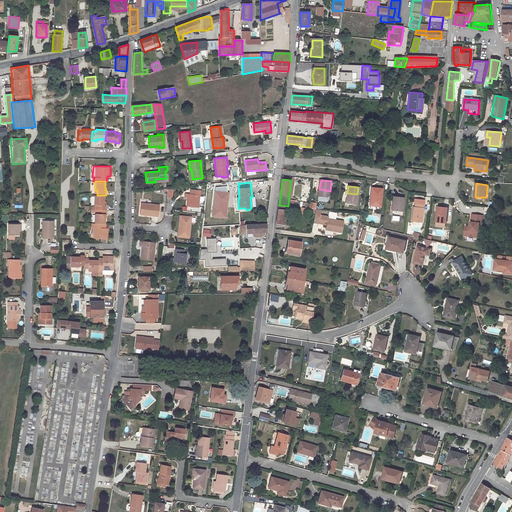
[(372,196),(371,204),(380,205),(382,187),(371,186),(370,196),(372,196)]
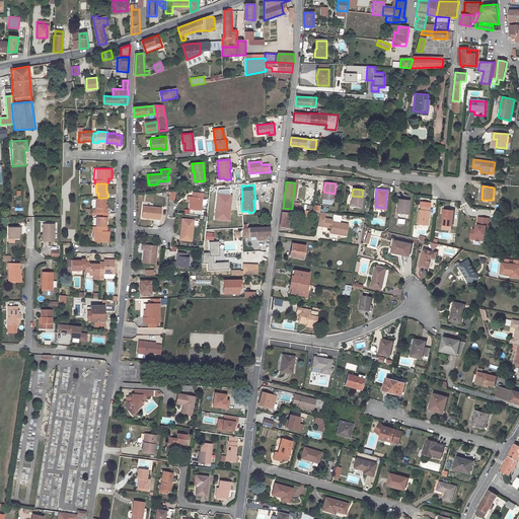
[(334,200),(335,194),(323,192),(322,199),(323,199),(322,204),(332,205),(334,200)]
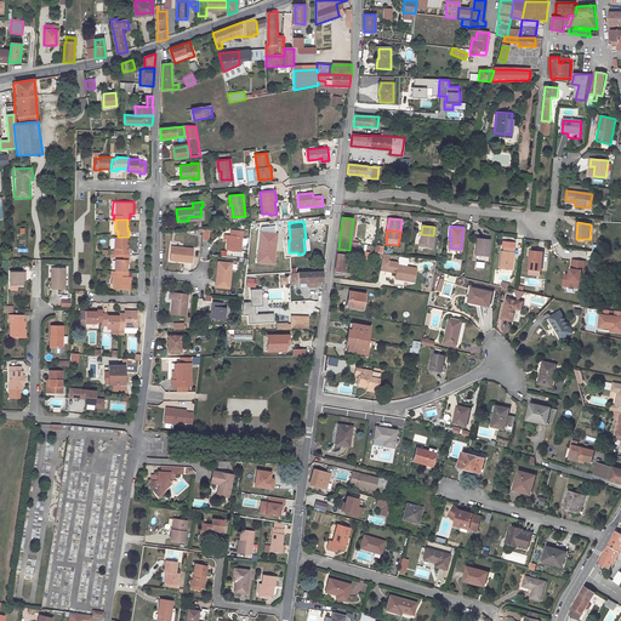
[(231,231),(231,234),(231,238),(228,238),(227,250),(241,251),(243,232),(231,231)]
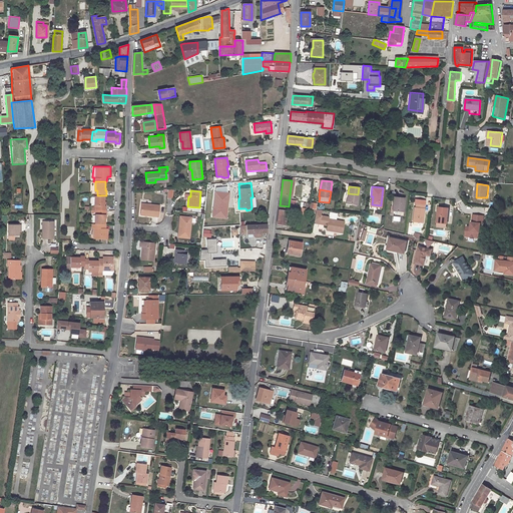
[(357,204),(358,194),(348,193),(346,202),(357,204)]
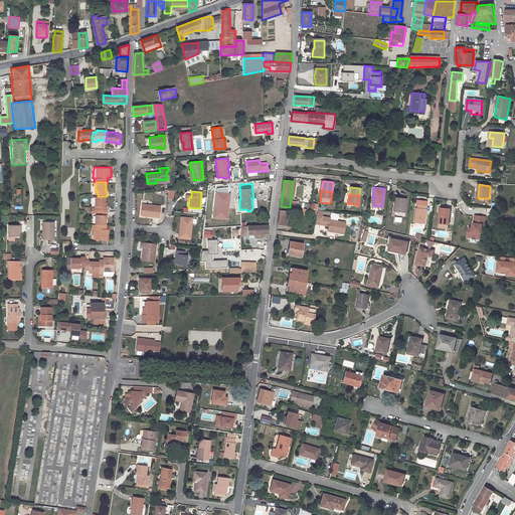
[(105,196),(98,196),(96,196),(96,205),(98,205),(97,210),(99,210),(107,210),(107,205),(105,205),(105,196)]
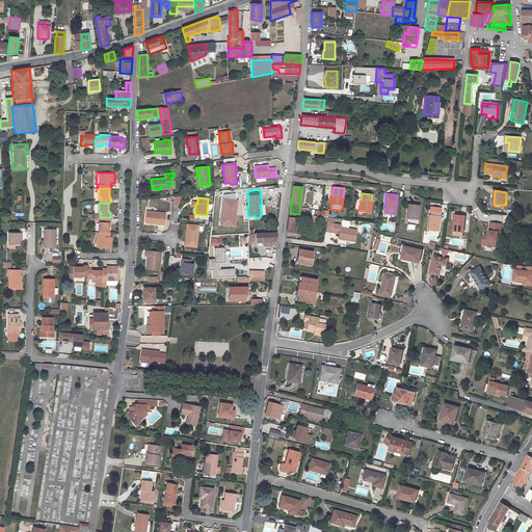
[(418,217),(419,204),(408,203),(407,216),(418,217)]
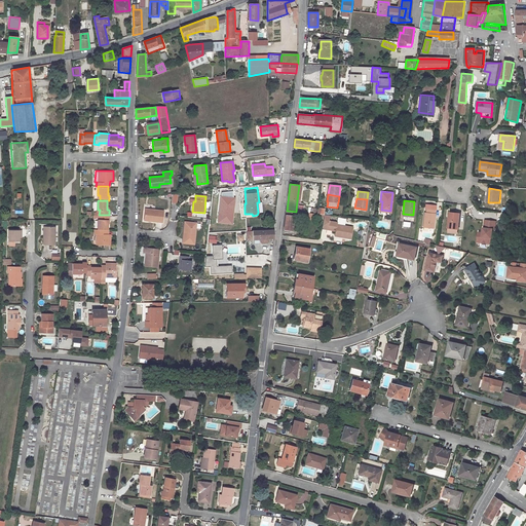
[(435,219),(436,213),(435,213),(435,209),(426,208),(426,212),(425,212),(423,226),(433,227),(434,219),(435,219)]
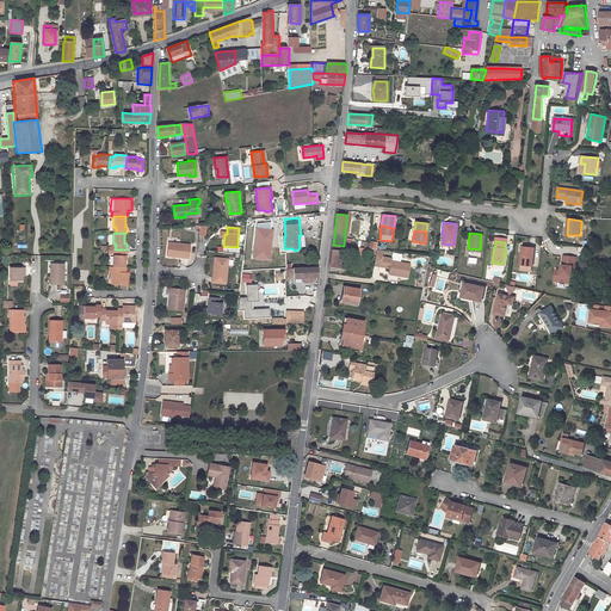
[(187,258),(190,246),(168,242),(167,255),(187,258)]
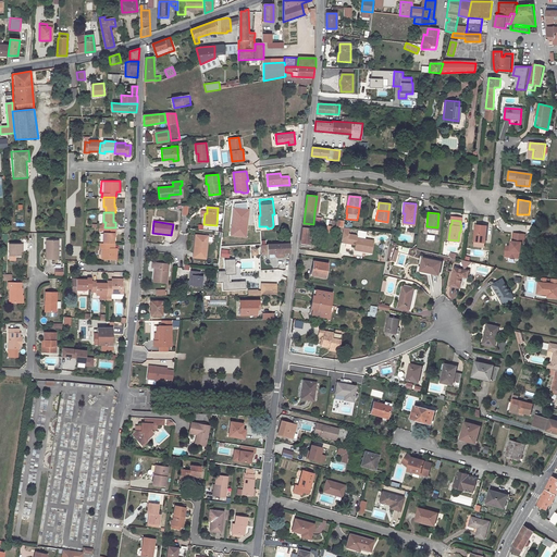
[(487,225),(477,224),(474,242),(484,243),(486,243),(487,225)]
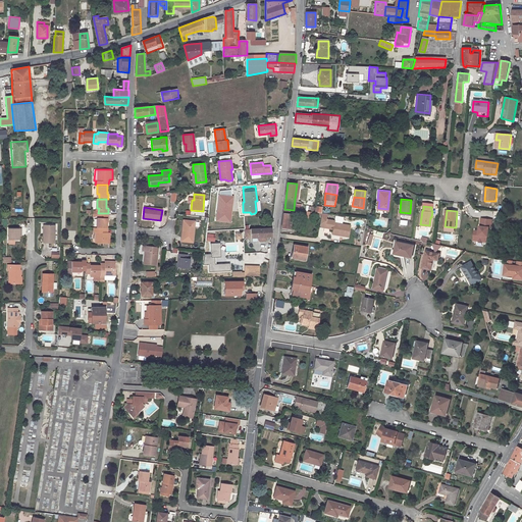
[(110,213),(108,213),(100,213),(100,218),(98,218),(98,226),(107,227),(107,218),(109,218),(110,213)]
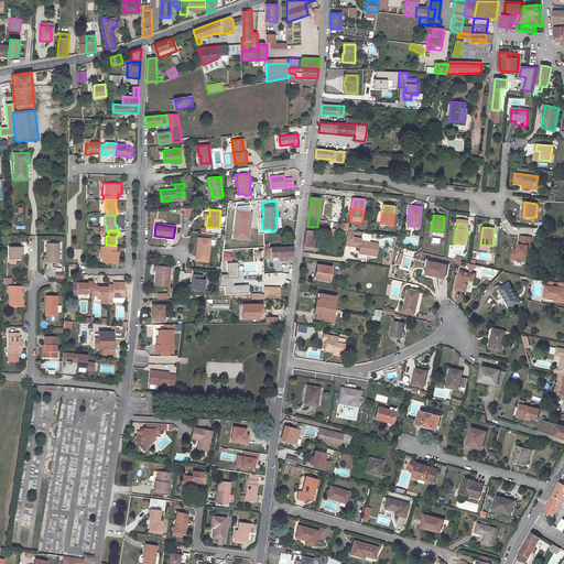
[(315,231),(306,230),(305,246),(313,247),(315,231)]
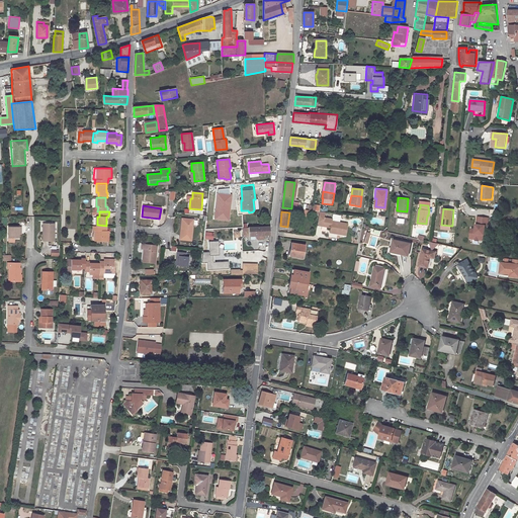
[(470,231),(469,237),(483,238),(483,232),(484,232),(485,223),(487,224),(487,216),(477,214),(476,223),(476,222),(475,227),(475,231),(470,231)]
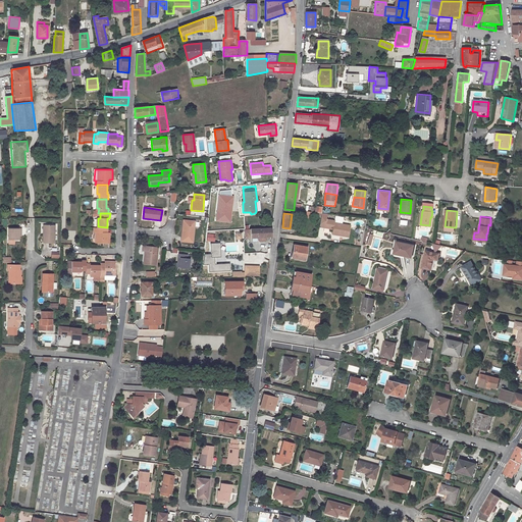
[(335,220),(326,219),(325,228),(333,229),(332,233),(337,233),(338,236),(349,238),(351,225),(334,222),(335,220)]
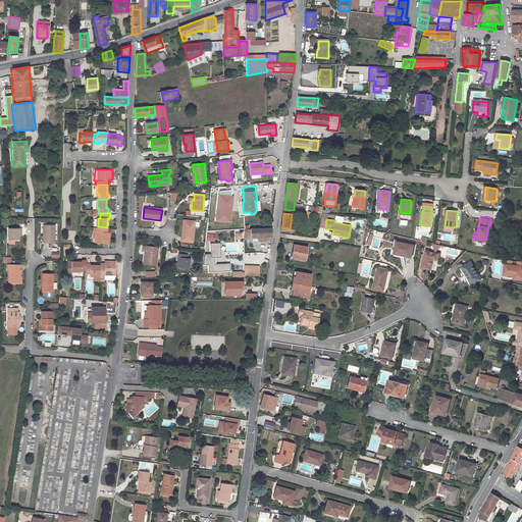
[(195,221),(184,220),(181,242),(194,243),(195,221)]
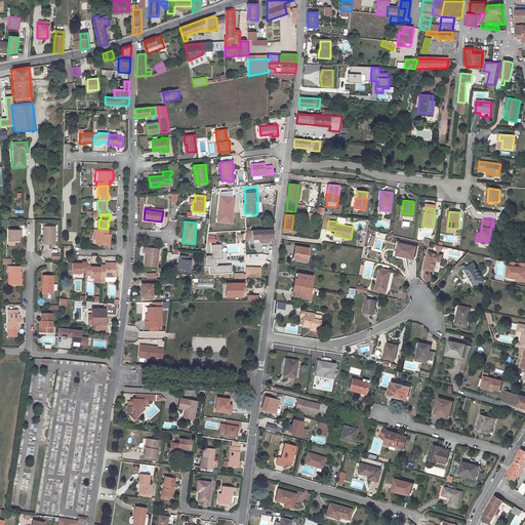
[(54,227),(42,226),(42,244),(54,244),(54,227)]
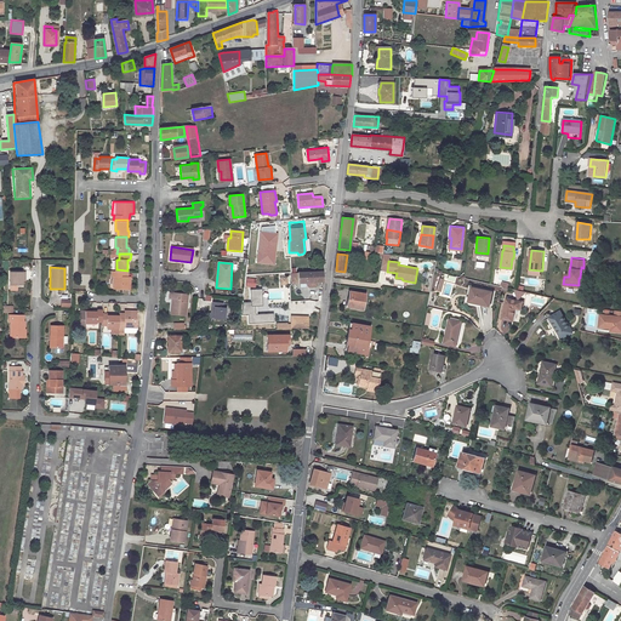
[(114,289),(131,289),(131,278),(127,278),(127,271),(117,269),(112,269),(112,275),(114,275),(114,289)]
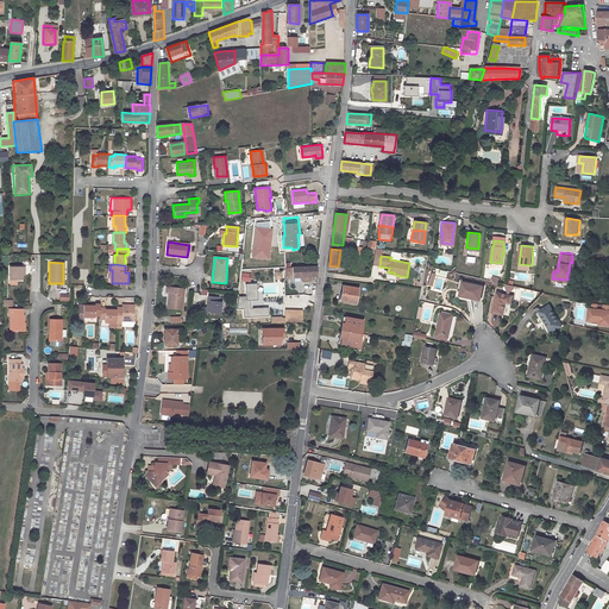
[(12,277),(23,277),(23,274),(24,270),(26,269),(26,265),(12,265),(12,277)]
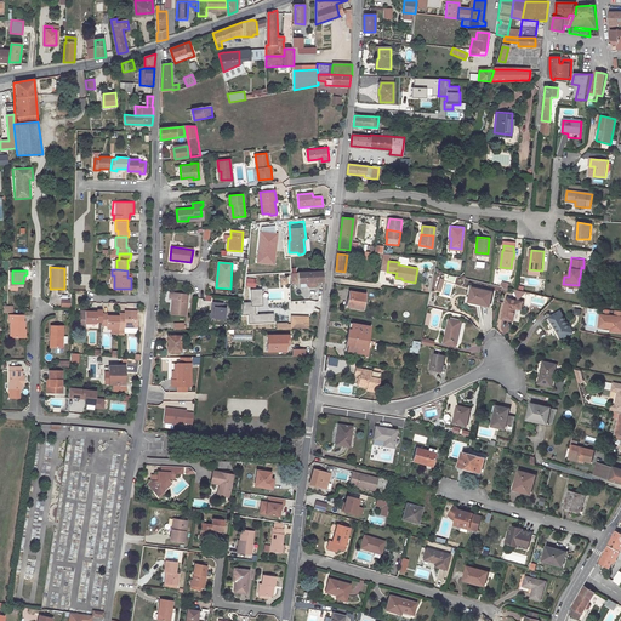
[(323,281),(322,272),(290,274),(291,284),(323,281)]
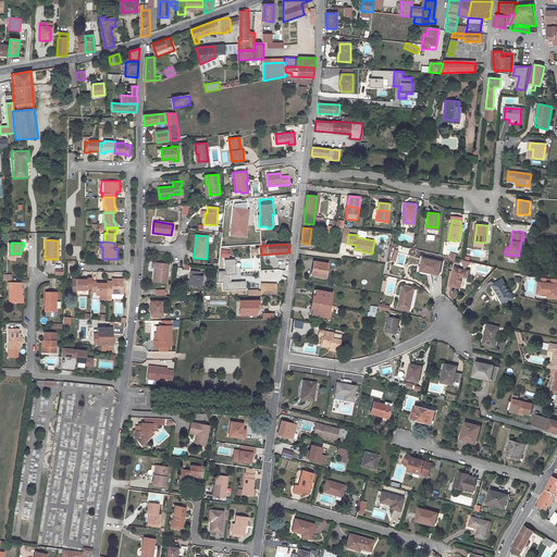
[(419,264),(418,271),(431,274),(432,272),(440,273),(442,261),(424,257),(422,265),(419,264)]
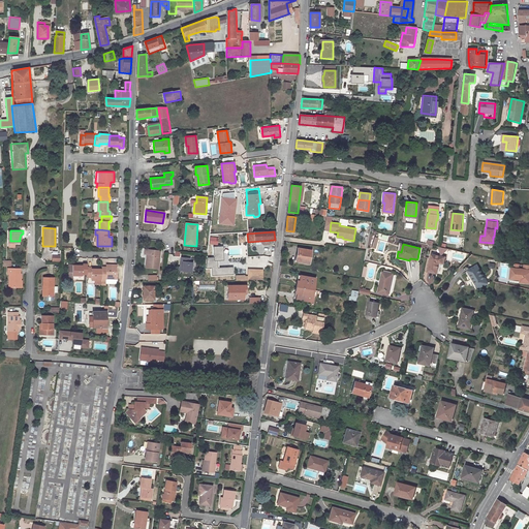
[(222,246),(213,246),(213,257),(207,258),(206,269),(210,269),(211,276),(234,275),(232,267),(219,268),(218,260),(224,260),(222,246)]
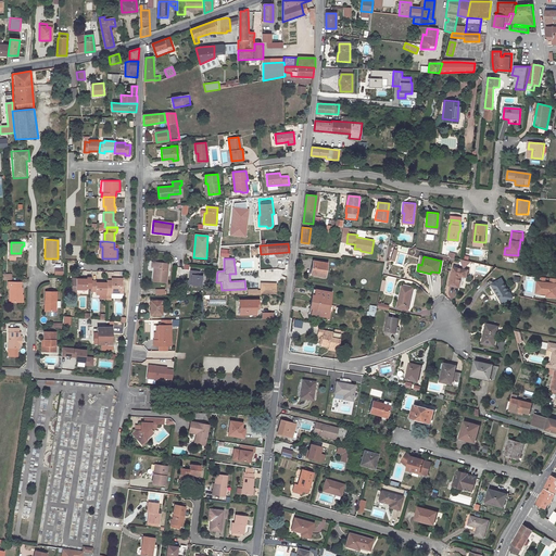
[(326,277),(328,263),(314,262),(313,268),(315,268),(314,275),(326,277)]
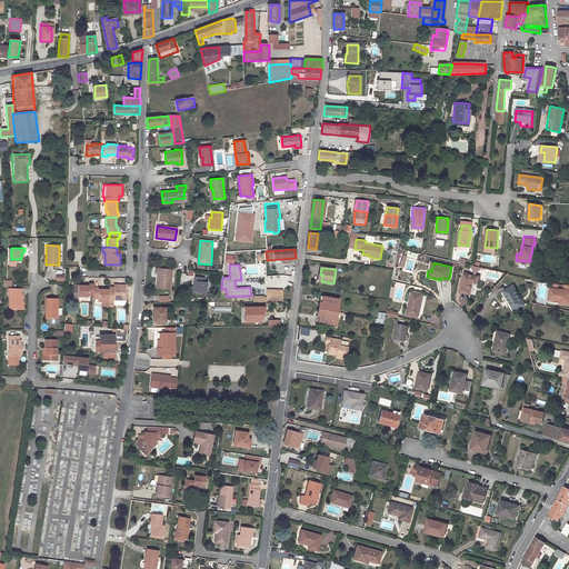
[(160,269),(159,275),(158,288),(171,289),(172,270),(160,269)]
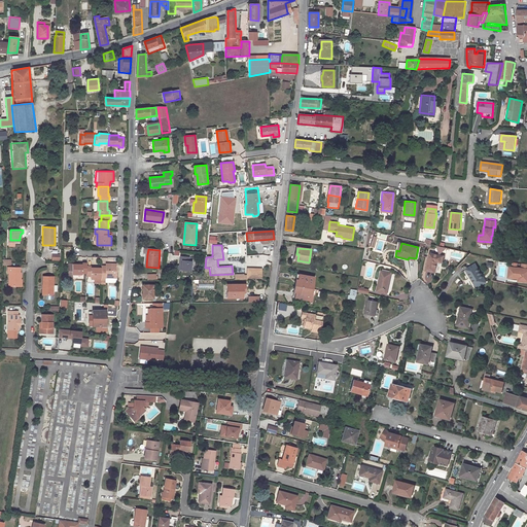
[(430,252),(426,269),(435,272),(438,260),(442,261),(443,255),(442,254),(442,253),(441,253),(440,253),(436,252),(436,253),(432,252),(430,252)]
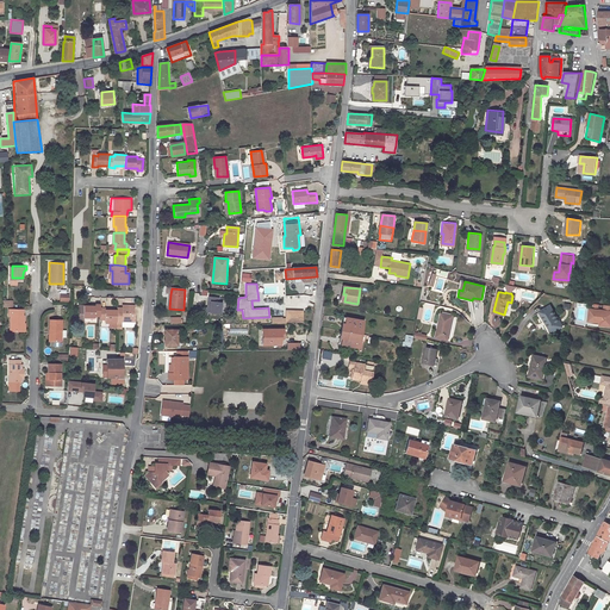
[(223,303),(221,302),(221,297),(210,297),(209,307),(211,307),(211,313),(223,315),(223,303)]
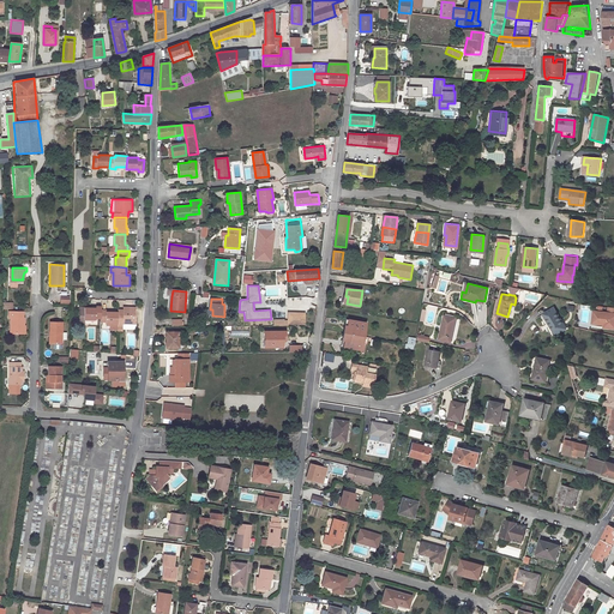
[(102,317),(102,308),(102,305),(97,305),(97,307),(85,307),(85,319),(86,319),(97,319),(97,315),(102,317)]
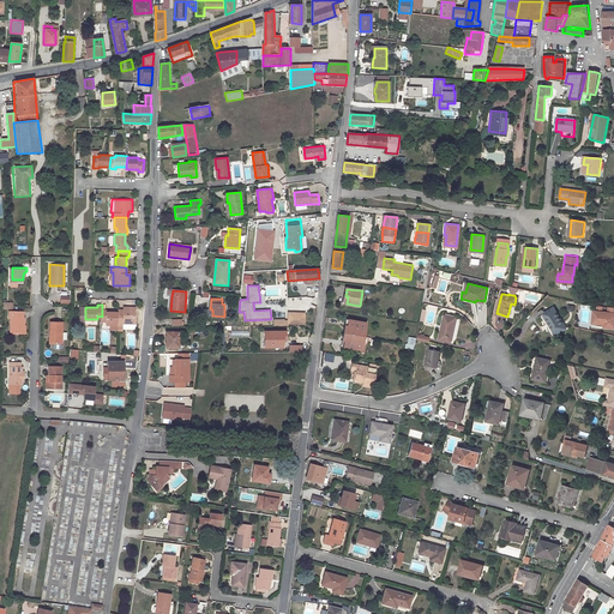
[(119,323),(119,324),(122,324),(124,324),(124,323),(137,323),(137,305),(126,305),(126,309),(119,309),(119,311),(119,323)]
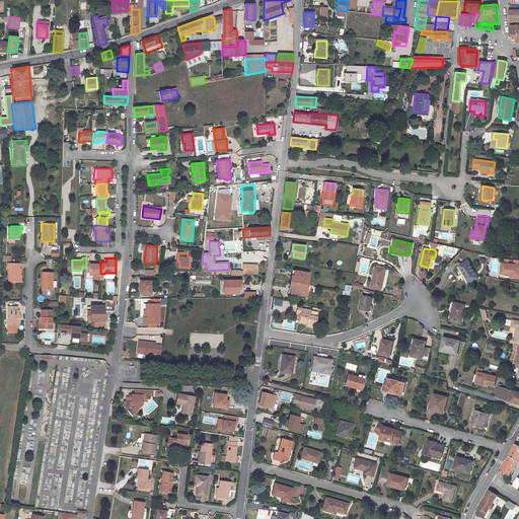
[(468,260),(457,267),(468,285),(479,278),(468,260)]
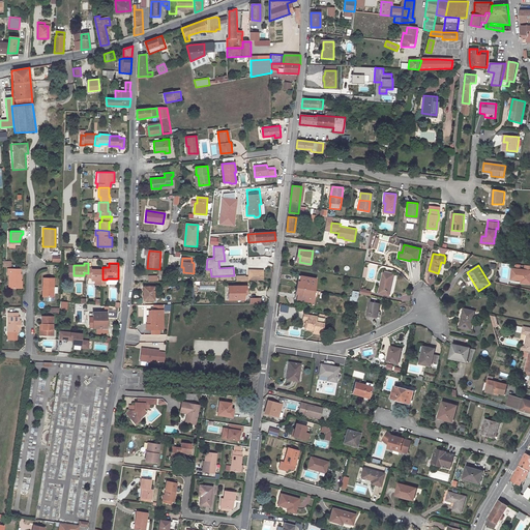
[(529,284),(529,265),(526,265),(525,270),(513,268),(511,278),(522,281),(522,283),(529,284)]
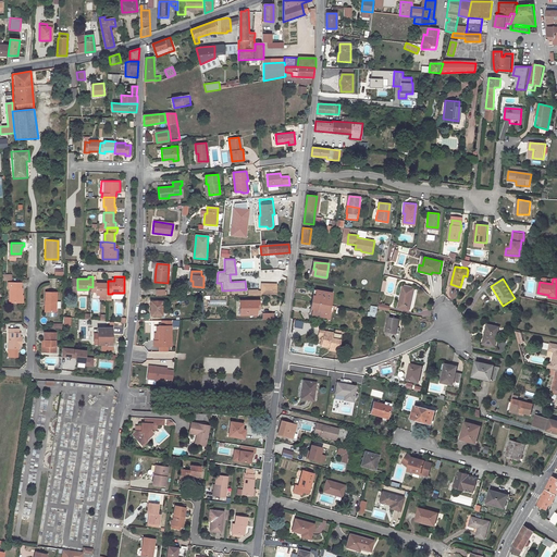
[(93,280),(93,287),(93,291),(98,291),(98,292),(108,293),(108,282),(98,282),(98,280),(93,280)]
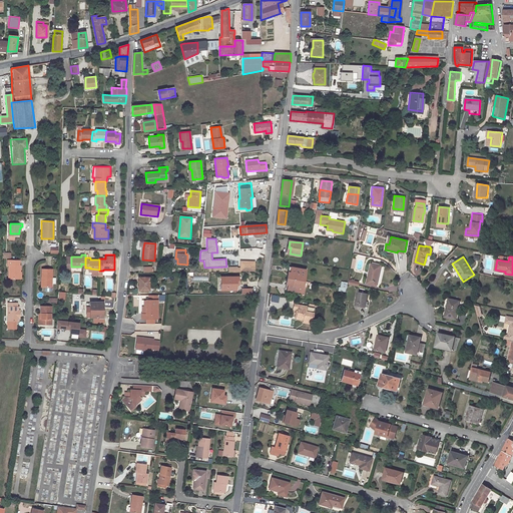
[(9,266),(9,279),(21,279),(21,266),(20,266),(20,261),(8,260),(8,266),(9,266)]
